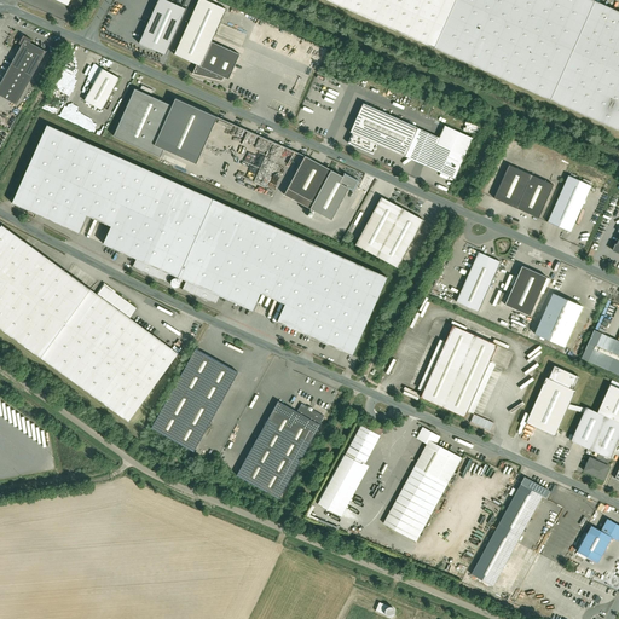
[(168,0),(158,0),(140,42),(167,53),(186,7),(168,0)]
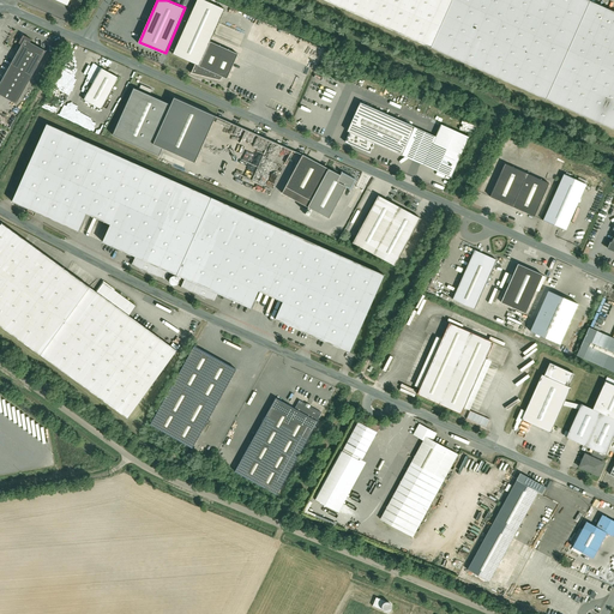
[(198,66),(209,42),(223,8),(204,0),(196,0),(172,54),(194,65),(198,66)]
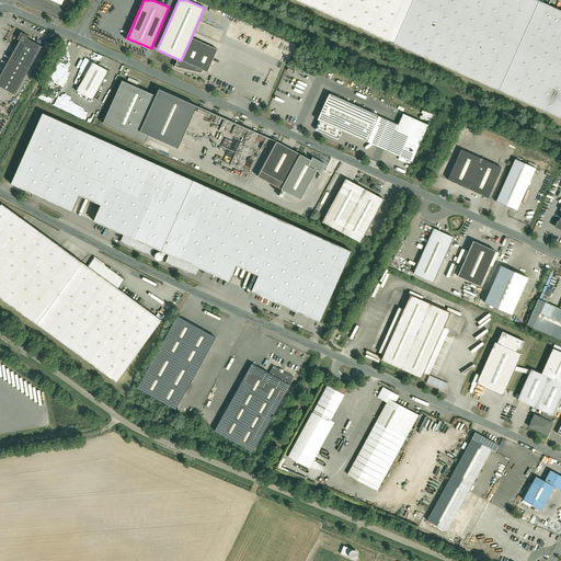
[(290,0),(560,121),(560,12),(533,0),(290,0)]
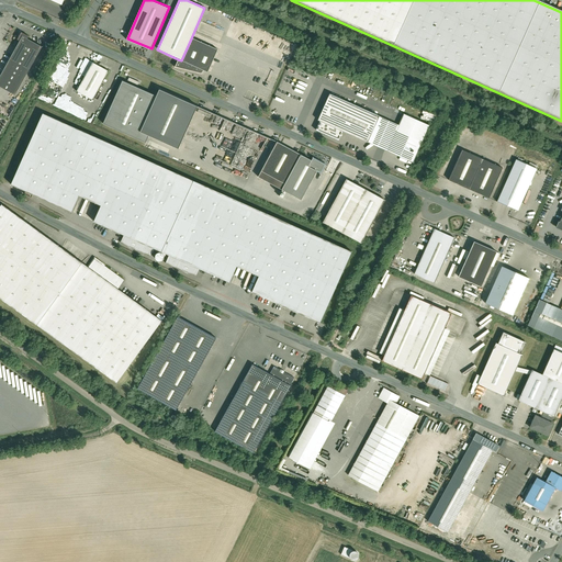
[(0,78),(0,85),(15,93),(41,45),(27,38),(29,36),(21,32),(18,40),(21,41),(0,78)]
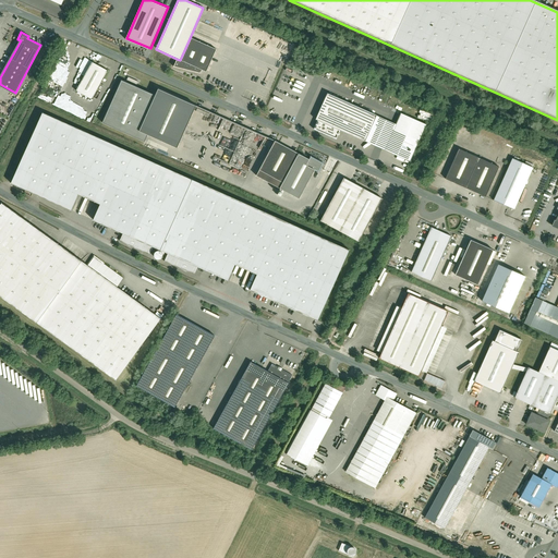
[(216,49),(190,38),(180,60),(202,70),(206,71),(216,49)]
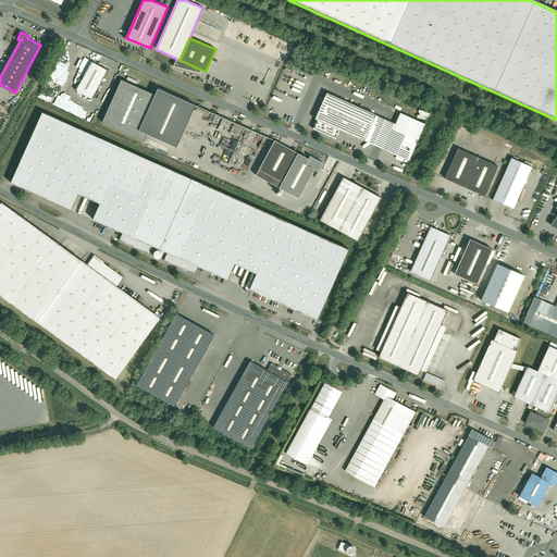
[(201,70),(180,60),(176,59),(173,66),(200,73),(201,70)]
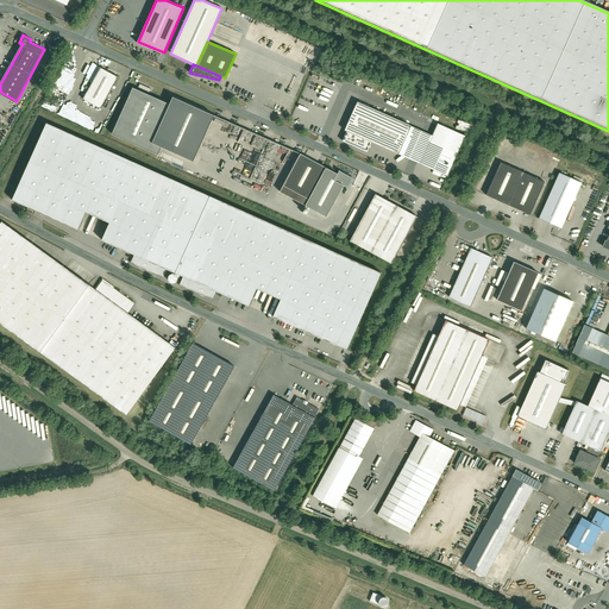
[(101,68),(85,98),(101,107),(118,77),(101,68)]
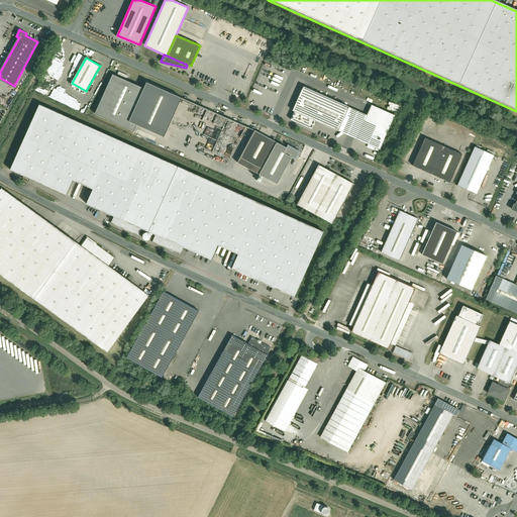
[(130,120),(145,88),(112,73),(93,114),(133,132),(137,123),(130,120)]
